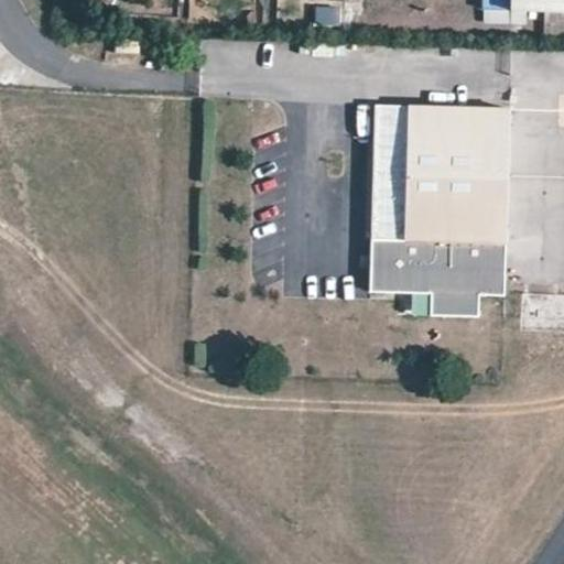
[(563,0),(481,0),(483,8),(543,10),(543,38),(563,38),(563,0)]
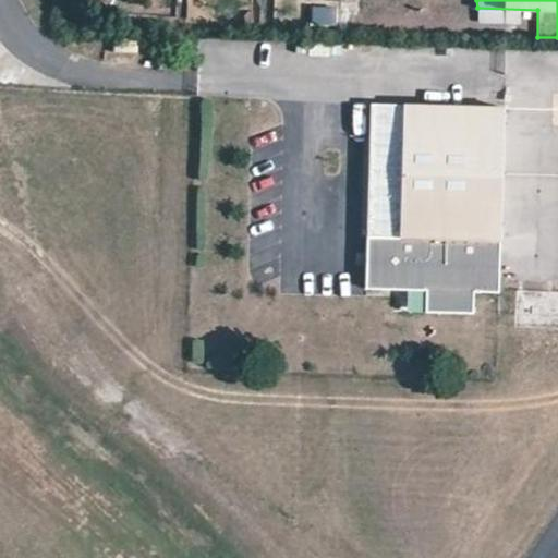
[(79,39),(77,53),(93,52),(94,40),(79,39)]
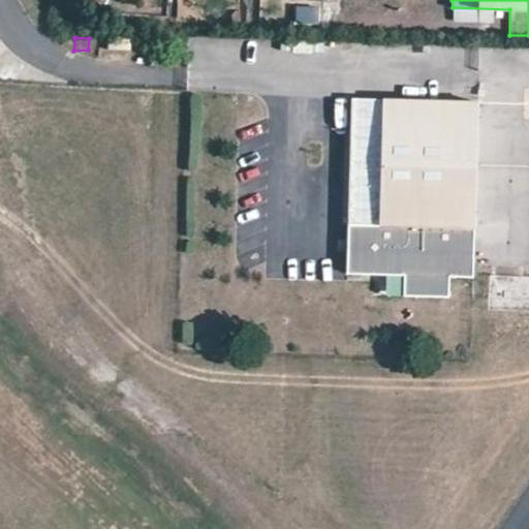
[(289,41),(289,52),(310,52),(310,42),(289,41)]
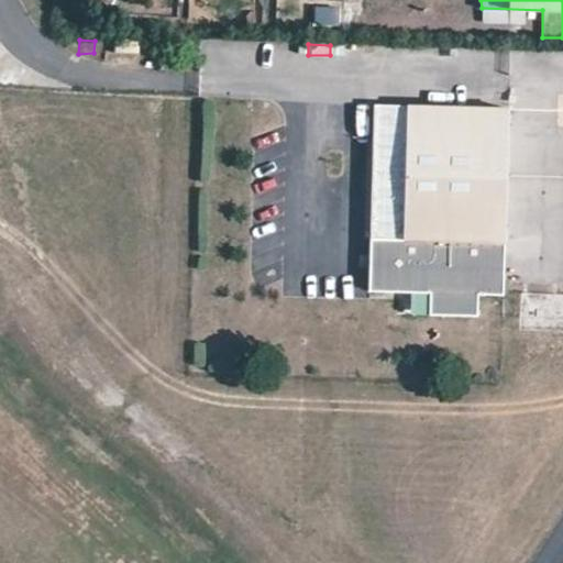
[(506,110),(372,106),(370,291),(411,295),(427,296),(426,317),(473,318),(474,297),(500,297),(500,282),(506,110)]
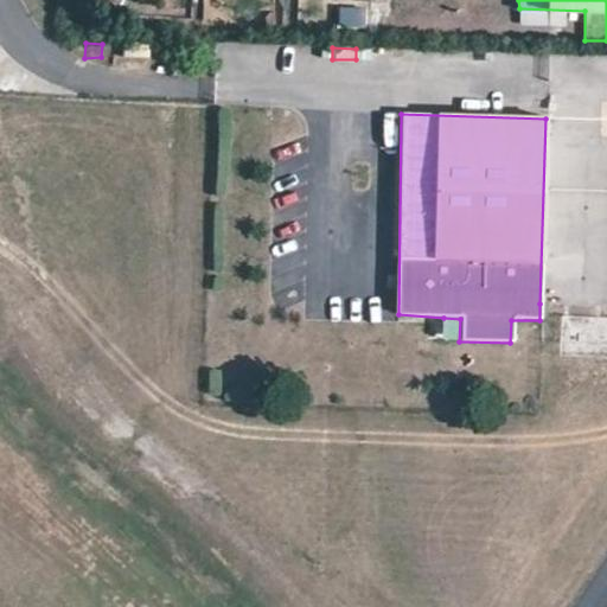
[(459,342),(460,319),(443,318),(442,342),(459,342)]
